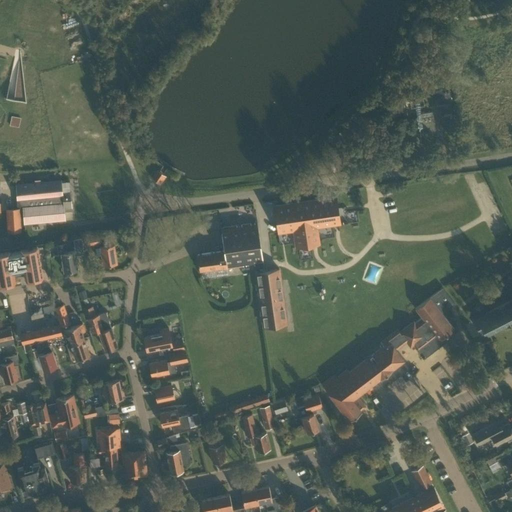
[(451,101),(449,87),(436,89),(438,103),(451,101)]
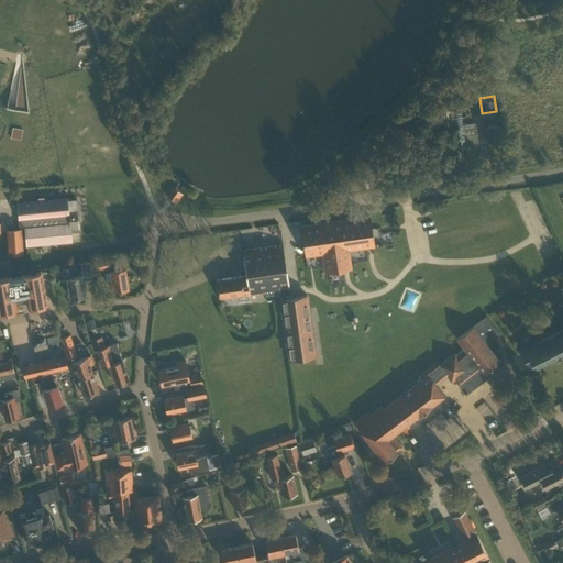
[(432,127),(448,124),(444,107),(430,109),(432,127)]
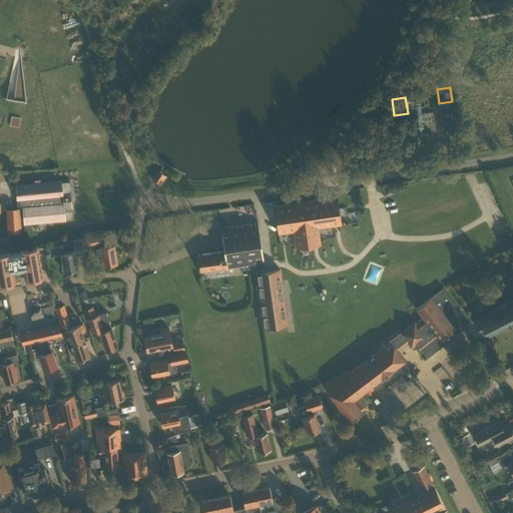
[(424,132),(436,130),(433,111),(421,112),(424,132)]
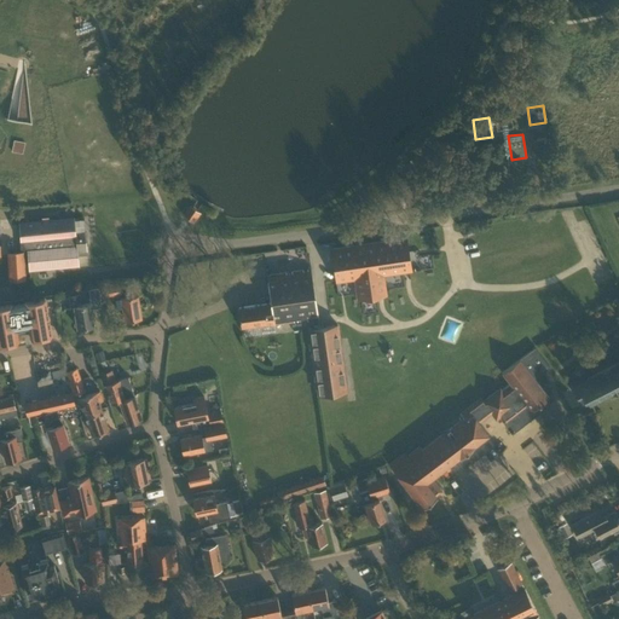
[(536,156),(545,155),(543,138),(533,139),(536,156)]
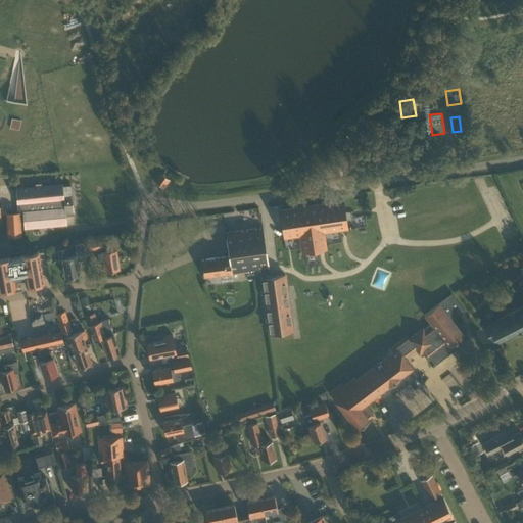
[(164,187),(170,179),(160,173),(154,181),(164,187)]
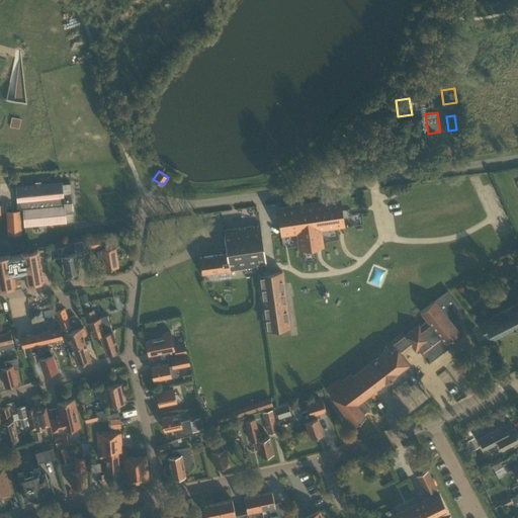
[(63,194),(62,182),(16,187),(17,203),(23,203),(25,226),(66,222),(65,214),(65,210),(73,209),(71,193),(63,194)]
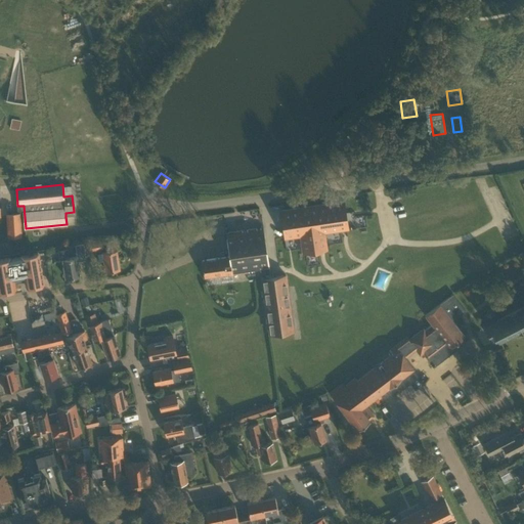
[(348,229),(344,201),(280,210),(285,238),(300,236),(302,253),(326,249),(324,232),(348,229)]
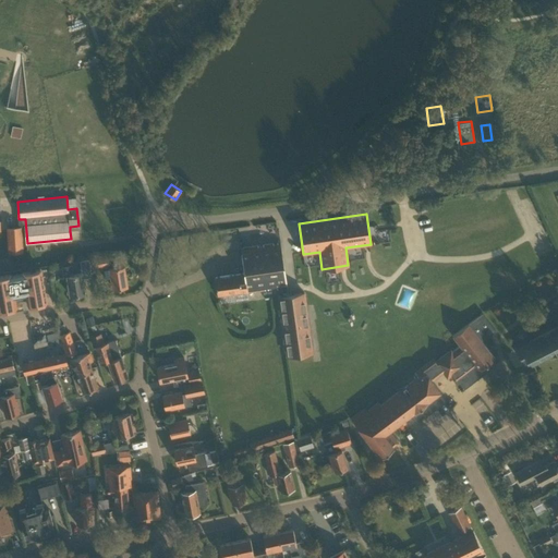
[(26,240),(25,226),(25,219),(19,219),(20,227),(8,228),(10,253),(23,252),(22,240),(26,240)]
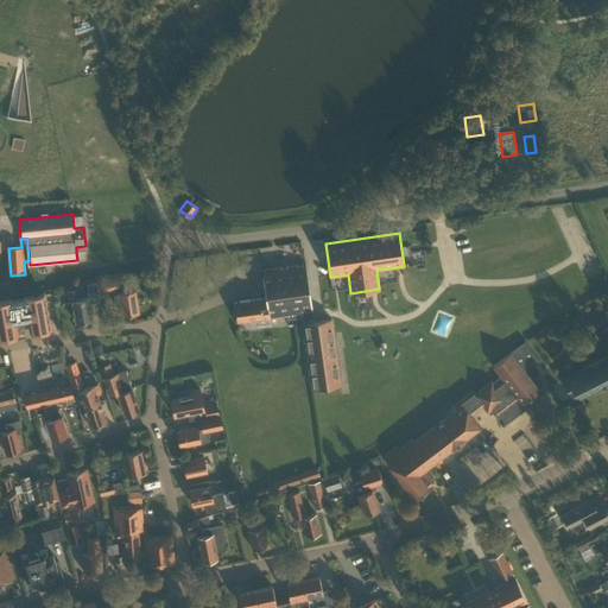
[(266,297),(234,302),(238,322),(268,317),(268,318),(311,312),(305,264),(263,270),(266,297)]
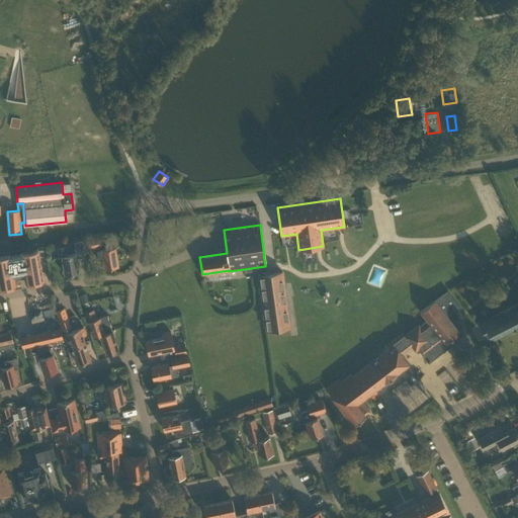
[(118,265),(115,246),(114,240),(101,242),(100,237),(88,239),(89,247),(105,245),(105,247),(101,248),(104,267),(118,265)]
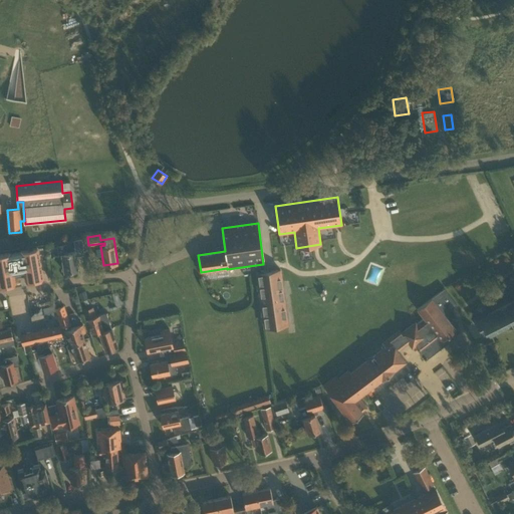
[(75,240),(77,252),(83,251),(81,239),(75,240)]
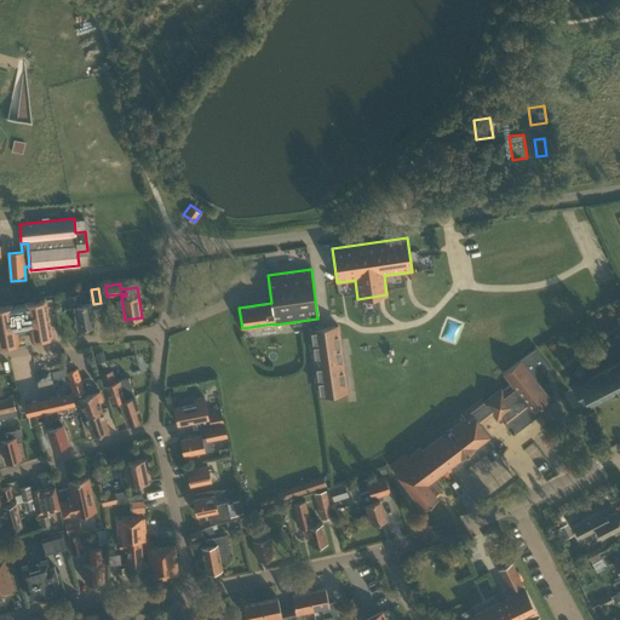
[(95,325),(91,303),(81,304),(80,294),(69,296),(70,306),(74,305),(75,317),(74,317),(75,326),(78,326),(78,327),(95,325)]
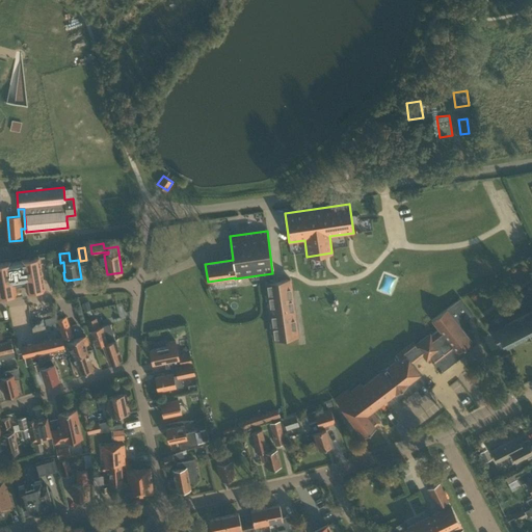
[(26,284),(27,290),(44,287),(38,257),(22,259),(22,260),(9,262),(9,261),(0,263),(0,294),(15,292),(14,286),(26,284)]
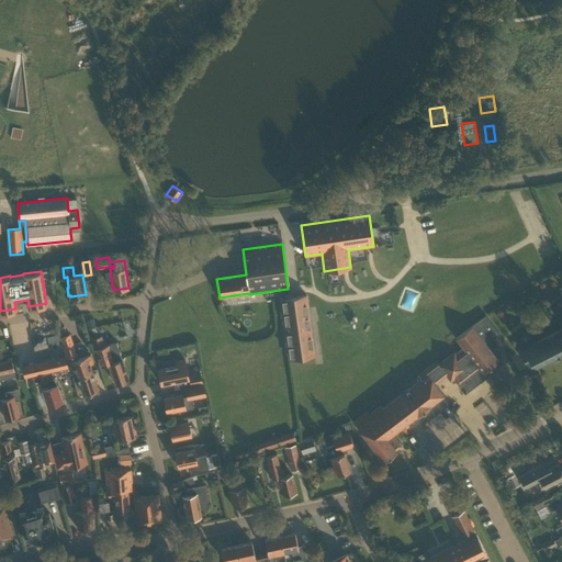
[(282,294),(290,358),(317,355),(311,303),(355,299),(353,285),(282,294)]
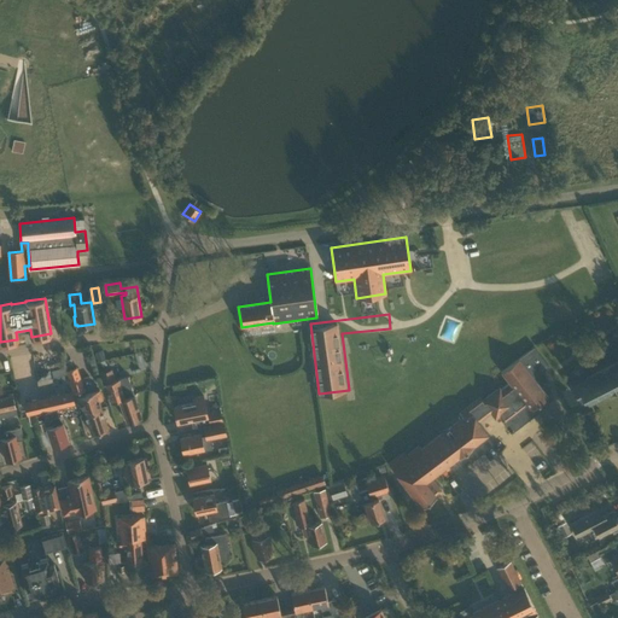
[(579,383),(572,386),(575,390),(575,391),(573,392),(575,395),(577,398),(578,398),(578,400),(581,403),(588,400),(589,402),(617,386),(617,331),(612,336),(617,348),(617,353),(617,354),(617,356),(617,361),(586,378),(581,380),(578,382),(579,383)]
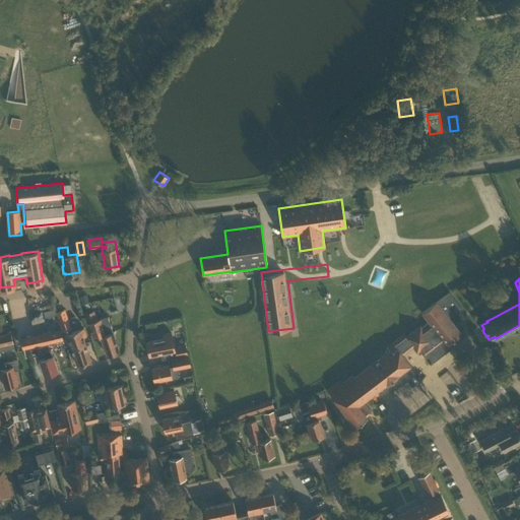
[(429,322),(421,327),(420,326),(406,337),(403,334),(397,338),(407,350),(413,346),(417,351),(420,349),(424,353),(430,362),(431,364),(433,363),(459,341),(456,338),(462,333),(461,333),(449,317),(461,308),(449,291),(436,302),(421,313),(429,322)]
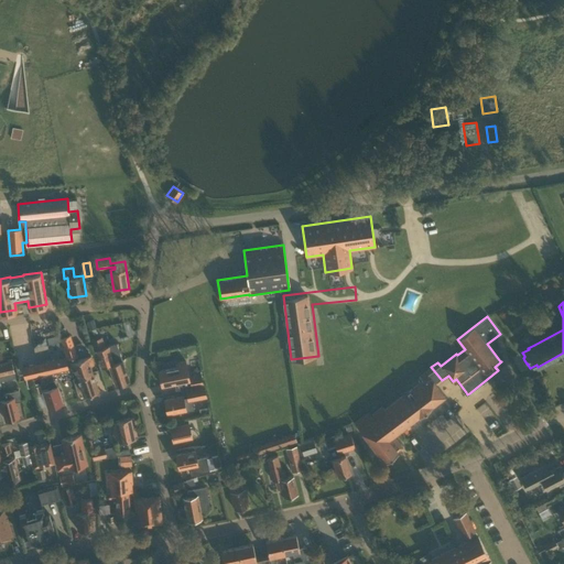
[(524,335),(523,338),(524,342),(528,343),(530,347),(534,345),(532,342),(533,338),(531,334),(528,333),(524,335)]
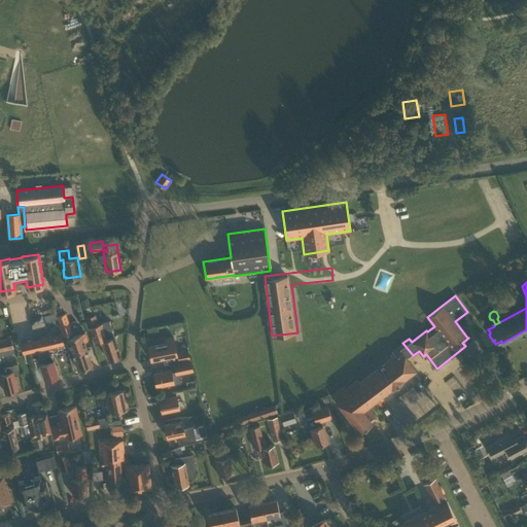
[(65,313),(57,315),(60,324),(64,336),(71,332),(72,332),(68,321),(65,313)]
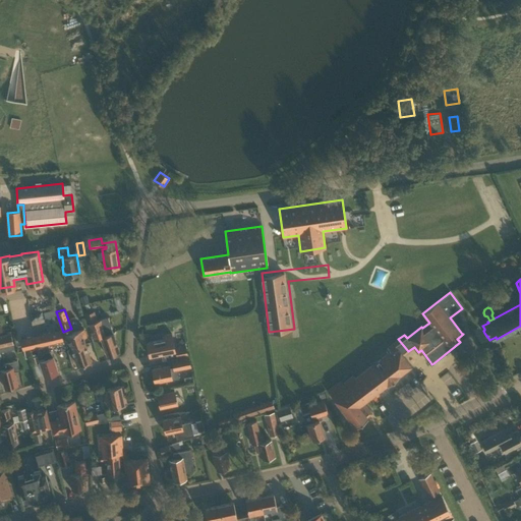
[(112,332),(108,316),(97,321),(94,311),(84,313),(94,339),(101,337),(107,356),(119,351),(113,332),(112,332)]
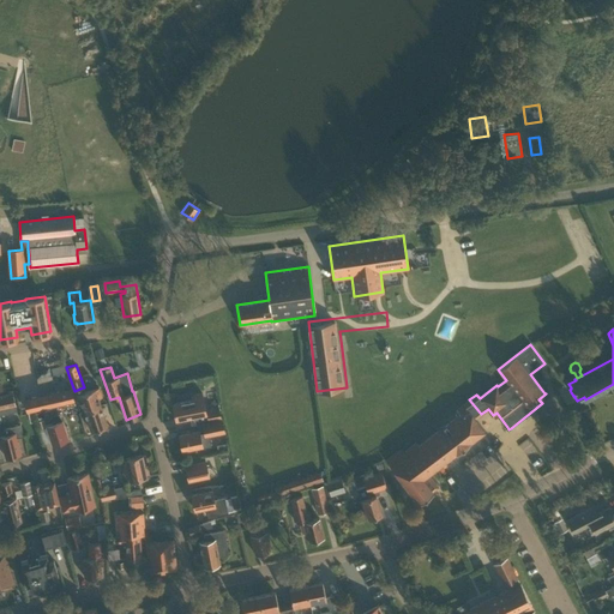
[(83,387),(74,391),(76,395),(74,395),(78,403),(82,402),(84,411),(101,405),(98,398),(102,396),(100,387),(96,389),(95,389),(84,392),(83,387)]
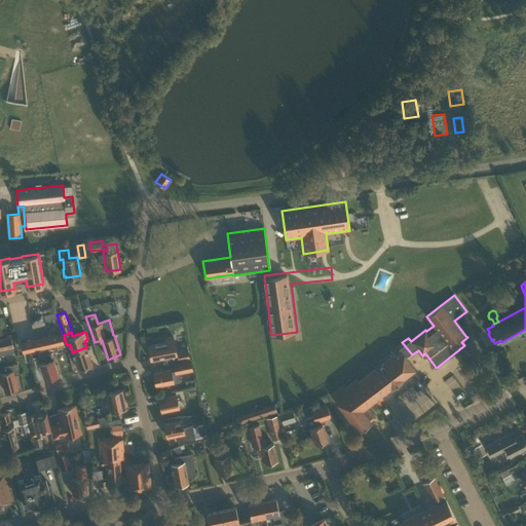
[(61,333),(25,341),(28,351),(64,343),(61,333)]
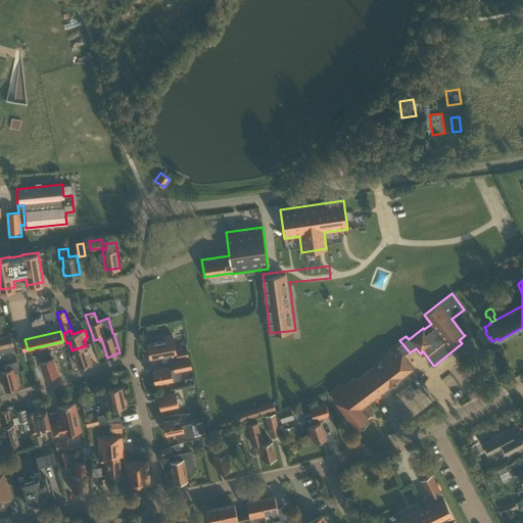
[(11,335),(0,337),(0,352),(14,350),(11,335)]
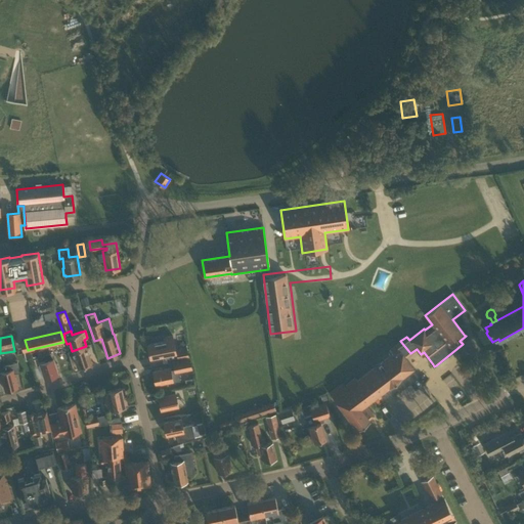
[(164,341),(147,344),(150,358),(162,356),(164,362),(177,359),(175,350),(174,344),(172,336),(164,338),(164,341)]
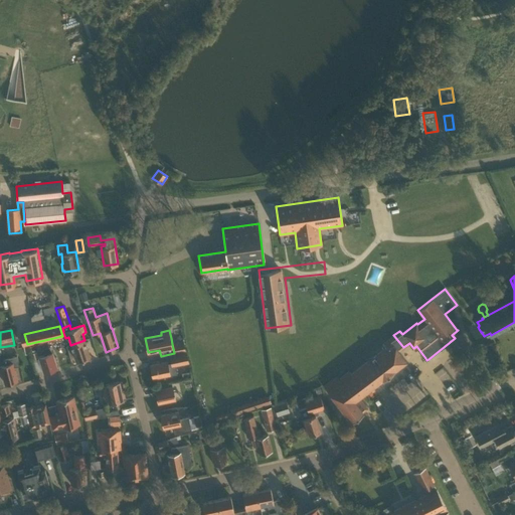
[(403,347),(393,335),(389,339),(383,343),(385,347),(350,374),(348,371),(337,380),(335,377),(324,386),(351,422),(363,412),(361,409),(366,406),(359,397),(382,379),(383,379),(395,370),(395,369),(406,361),(399,351),(403,347)]
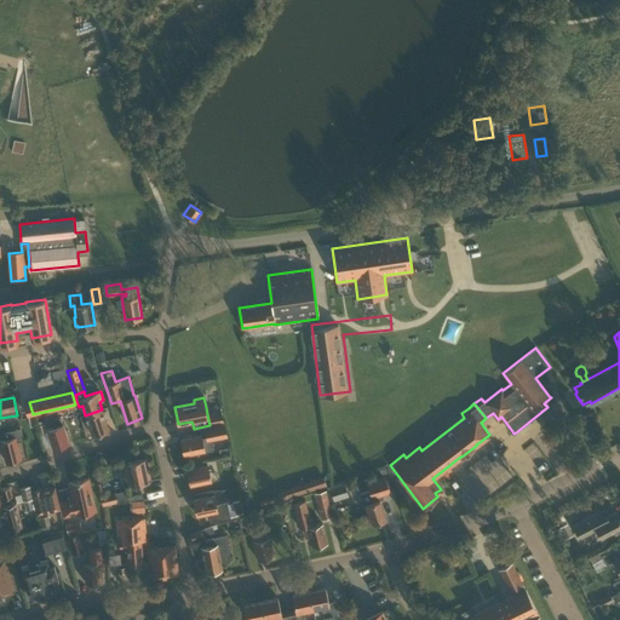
[(109,430),(102,409),(85,415),(92,435),(109,430)]
